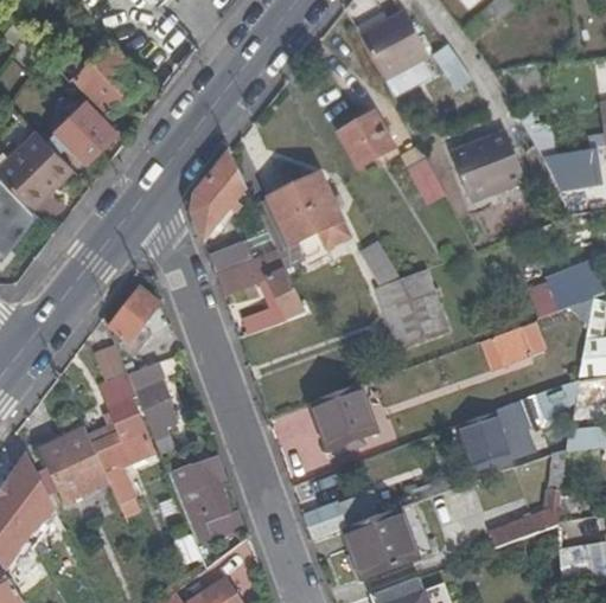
[(492,0),(486,7),(503,25),(529,0),(492,0)]
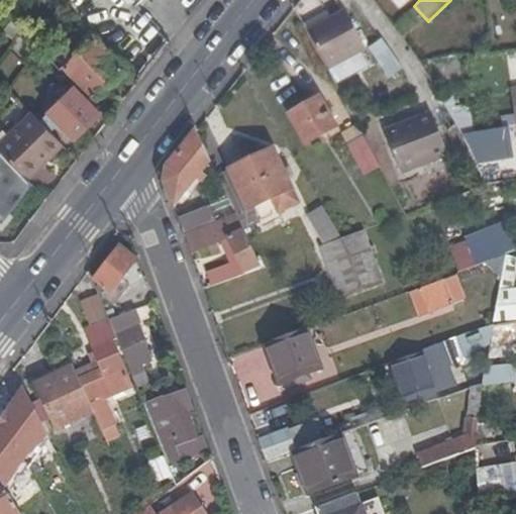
[(344,9),(307,31),(329,72),(367,50),(344,9)]
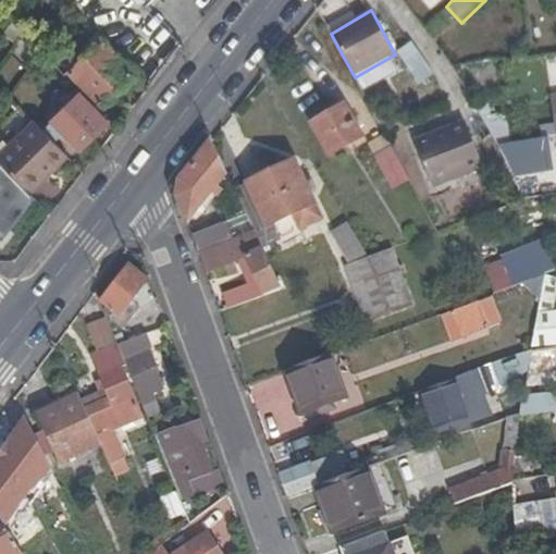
[(13,39),(21,29),(11,20),(1,29),(13,39)]
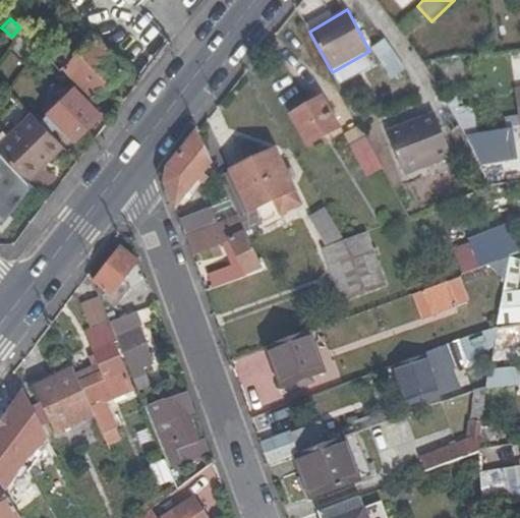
[(93,94),(122,65),(93,35),(63,63),(93,94)]
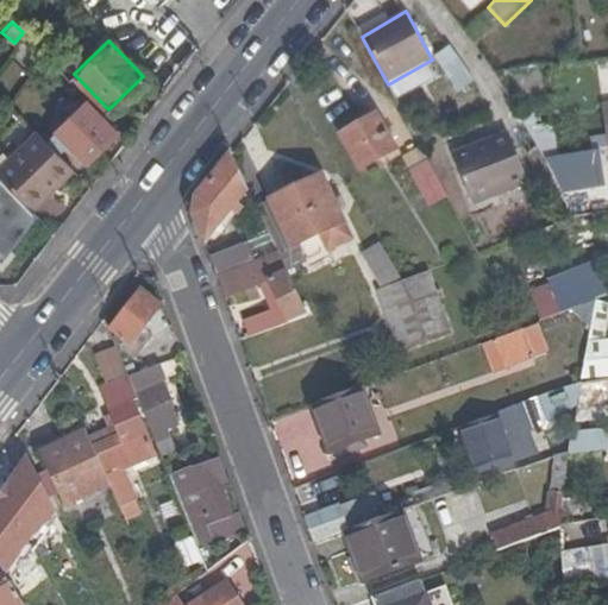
[(463,81),(470,76),(459,62),(453,65),(463,81)]
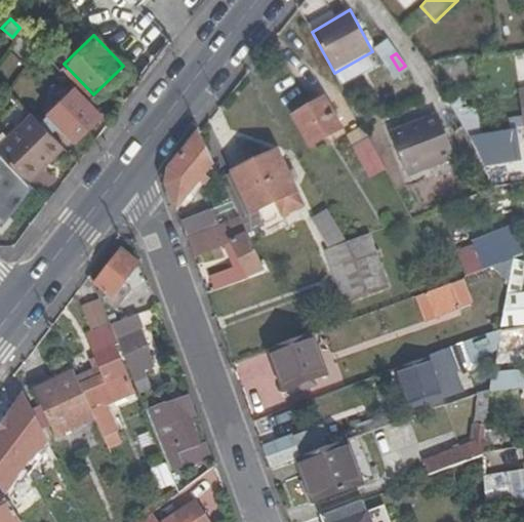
[(75,85),(76,84),(66,74),(52,88),(58,94),(51,101),(55,105),(41,119),(52,129),(56,125),(72,139),(99,111),(75,85)]
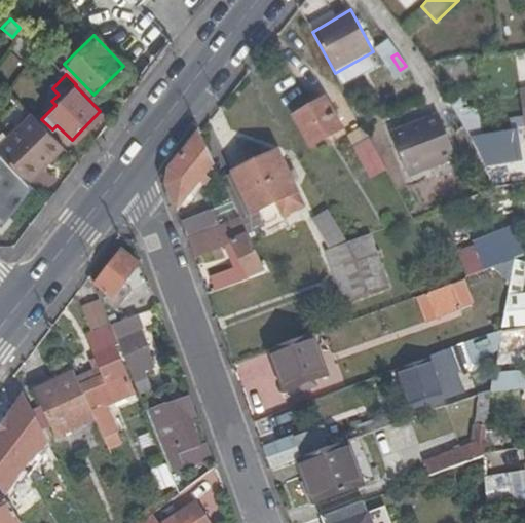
[(325,98),(293,116),(311,147),(342,128),(325,98)]
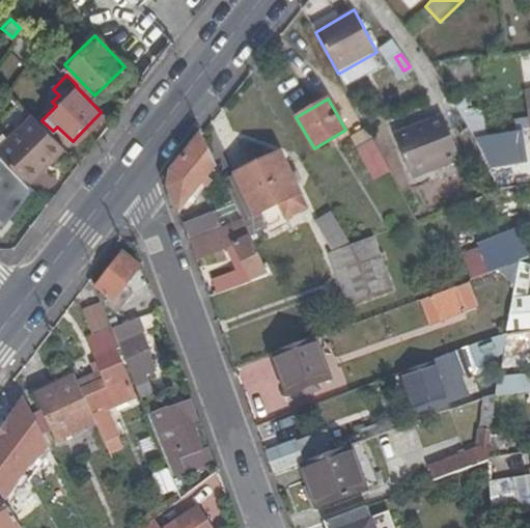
[(63,145),(30,112),(0,140),(0,154),(22,176),(44,156),(48,160),(63,145)]
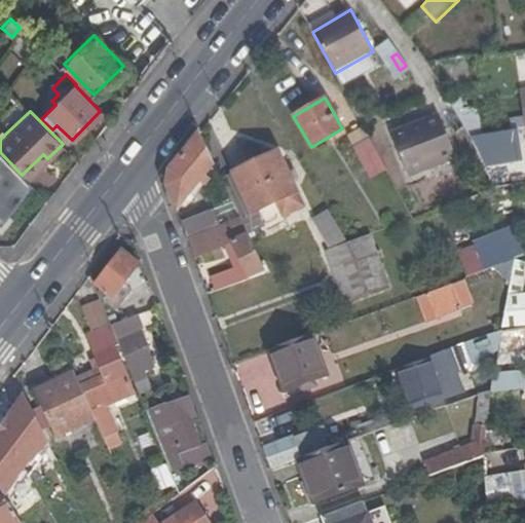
[(438,112),(389,129),(407,174),(454,156),(438,112)]
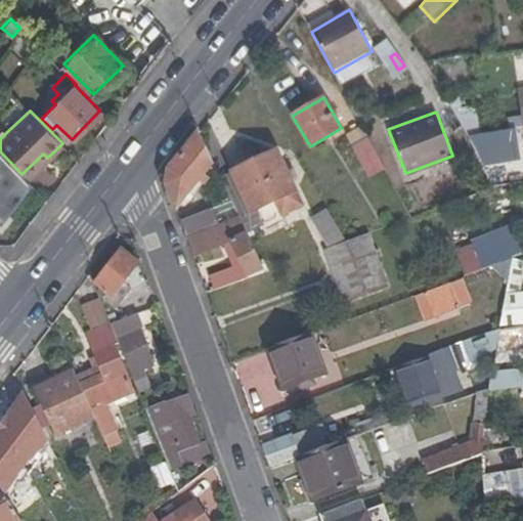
[(483,129),(465,132),(476,155),(507,149),(504,132),(484,135),(483,129)]
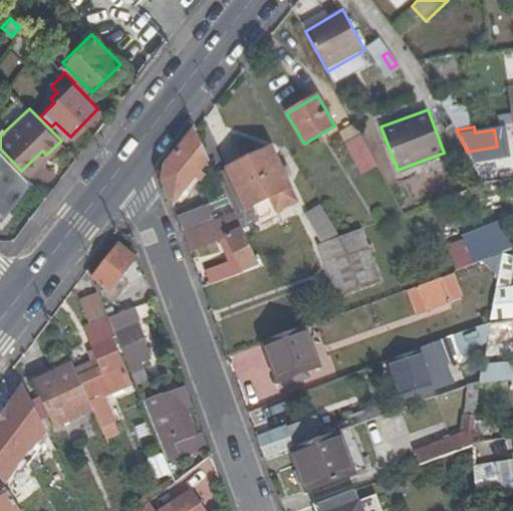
[(209,159),(194,129),(166,164),(163,179),(172,204),(209,159)]
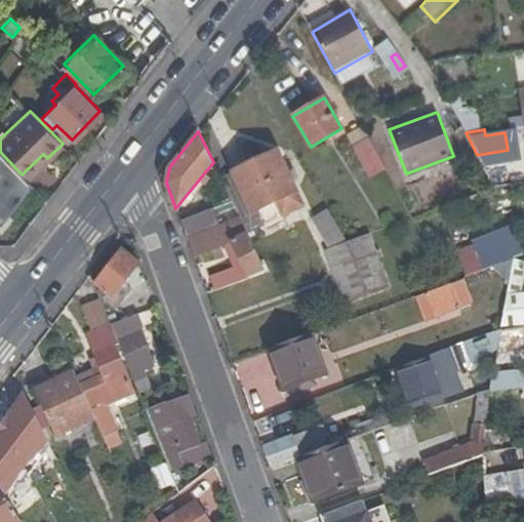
[(368,176),(385,167),(368,136),(352,145),(368,176)]
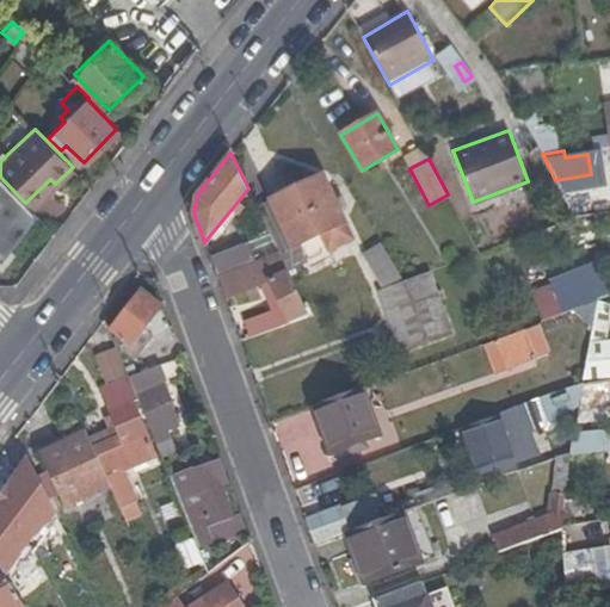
[(296,241),(305,259),(350,237),(321,172),(267,197),(289,245),(296,241)]
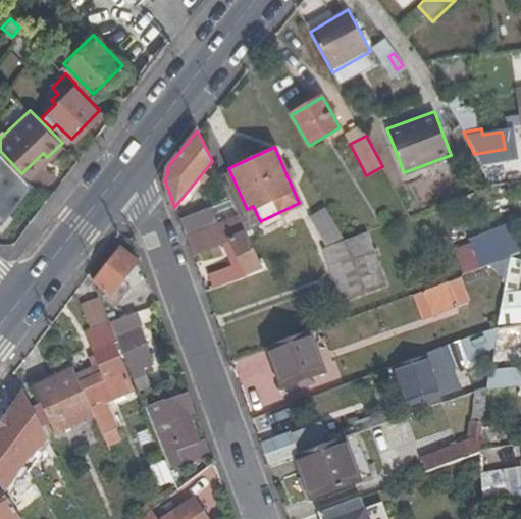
[(25,177),(47,157),(43,153),(21,173),(25,177)]
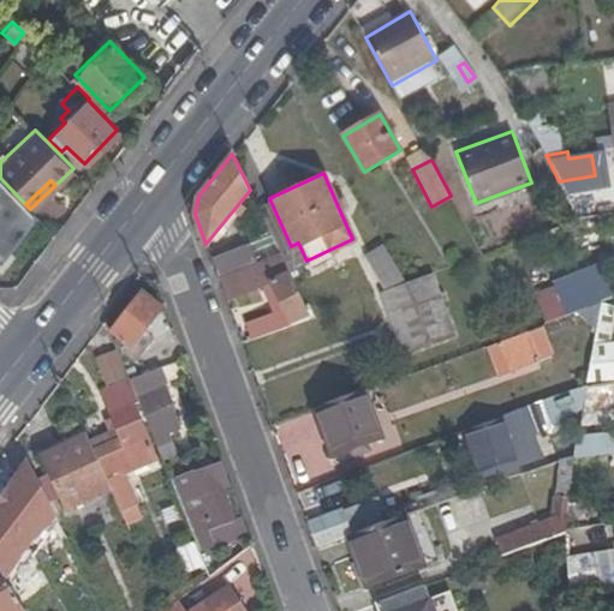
[(280,253),(287,269),(307,261),(298,243),(291,246),(269,198),(256,204),(280,253)]
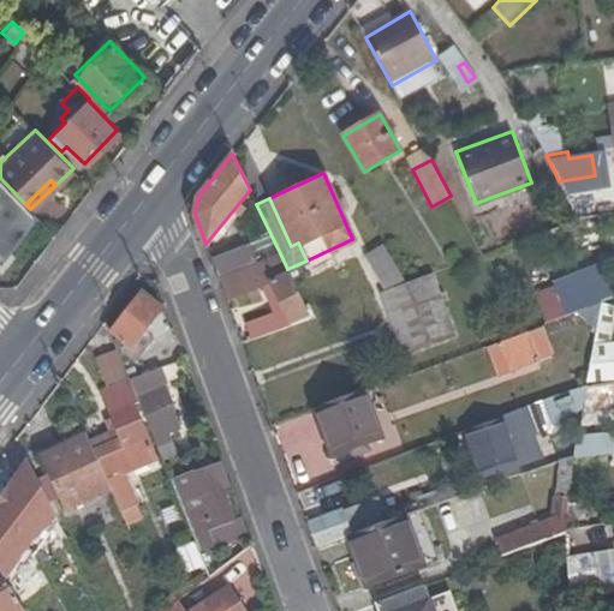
[(404,282),(382,243),(365,253),(386,288),(389,287),(404,282)]
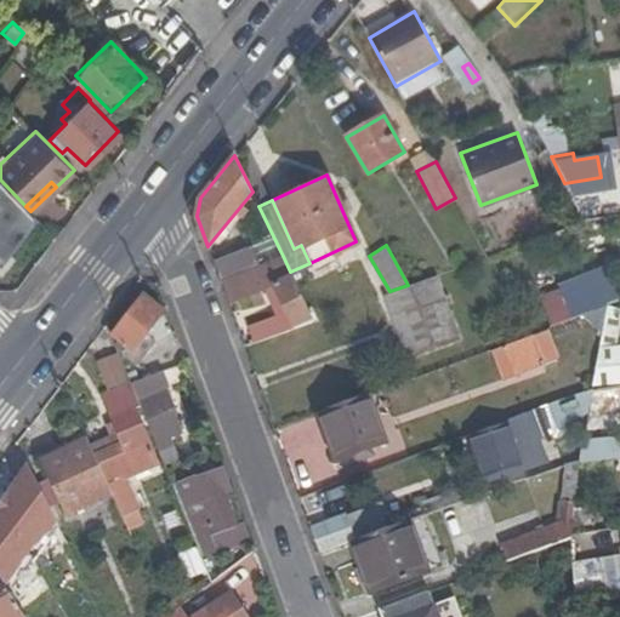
[(215,267),(220,281),(256,267),(248,249),(215,267)]
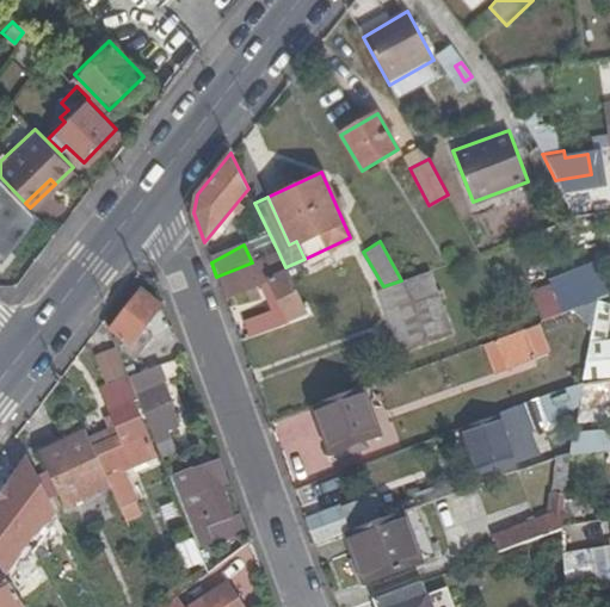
[(250,336),(308,315),(285,267),(278,252),(252,262),(216,277),(225,296),(269,279),(276,295),(269,298),(273,314),(245,324),(250,336)]
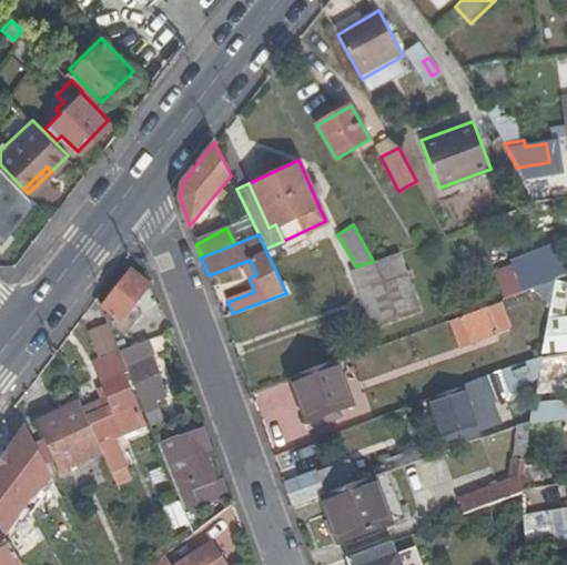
[(356,266),(352,269),(373,323),(417,305),(396,252),(374,260),(373,261),(360,265),(356,266)]
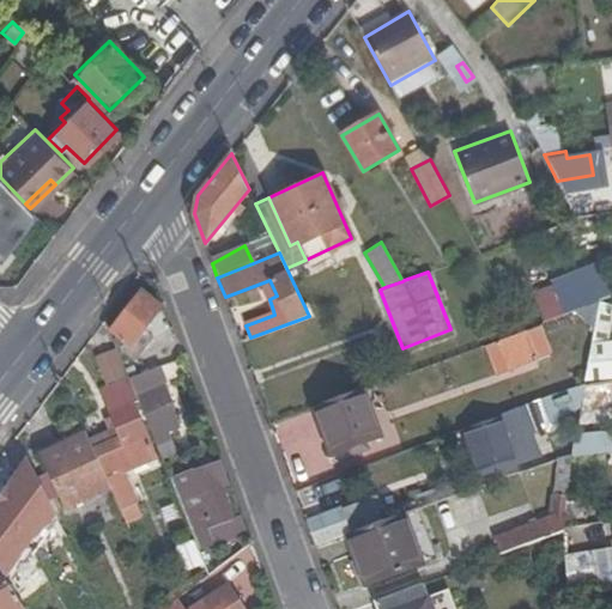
[(117,336),(113,342),(126,351),(144,328),(144,327),(147,322),(161,304),(140,290),(109,329),(117,336)]
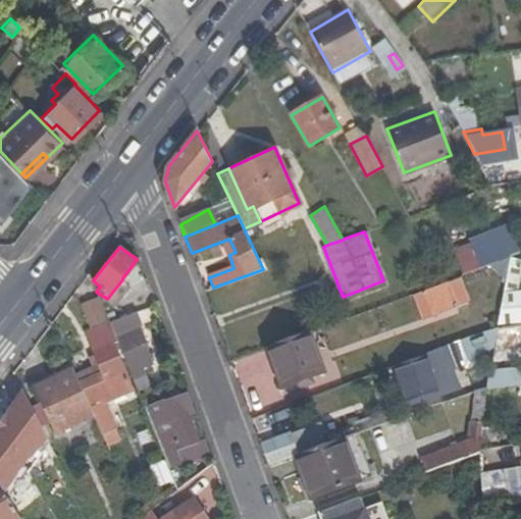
[(122,279),(107,299),(115,305),(129,286),(122,279)]
